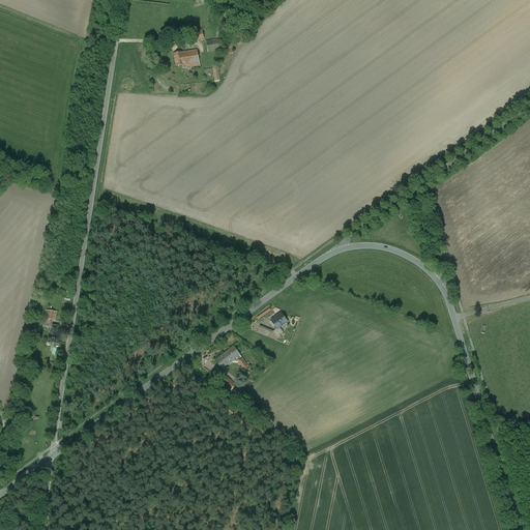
[(202,30),(194,32),(196,39),(204,38),(202,30)]
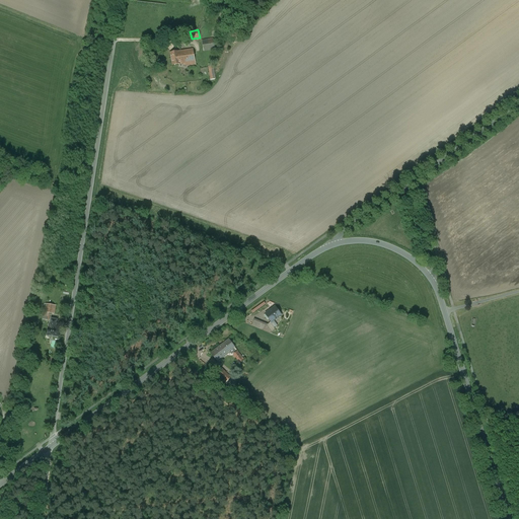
[(213,40),(202,41),(204,51),(215,50),(213,40)]
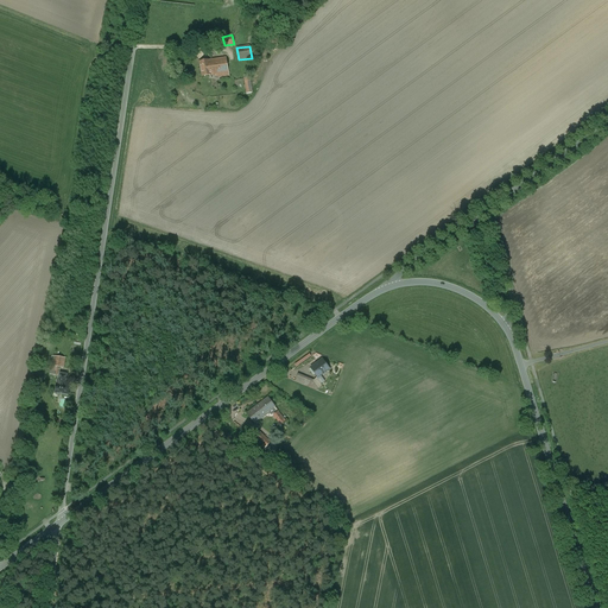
[(226,57),(209,61),(211,75),(220,74),(221,77),(229,76),(226,57)]
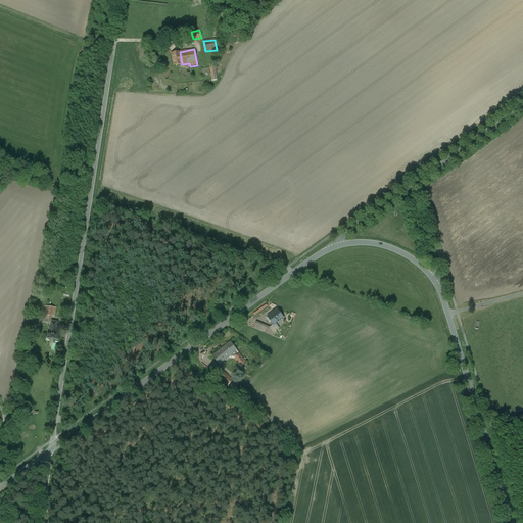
[(180,52),(172,53),(174,65),(182,64),(180,52)]
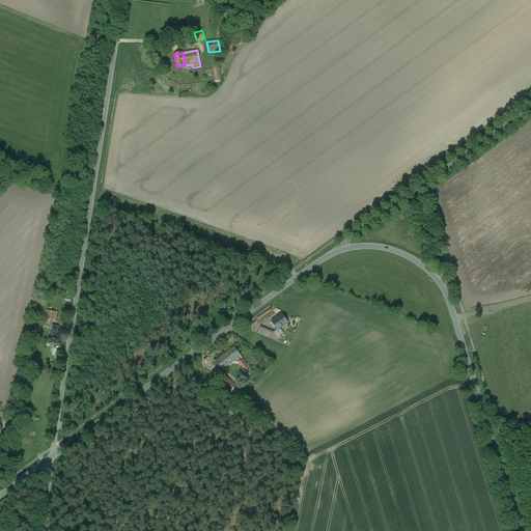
[(55,312),(49,310),(47,319),(52,319),(52,315),(54,315),(55,312)]
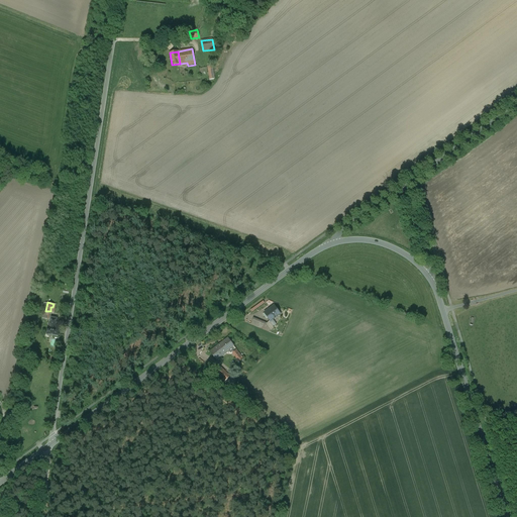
[(251,312),(262,305),(261,303),(249,310),(251,312)]
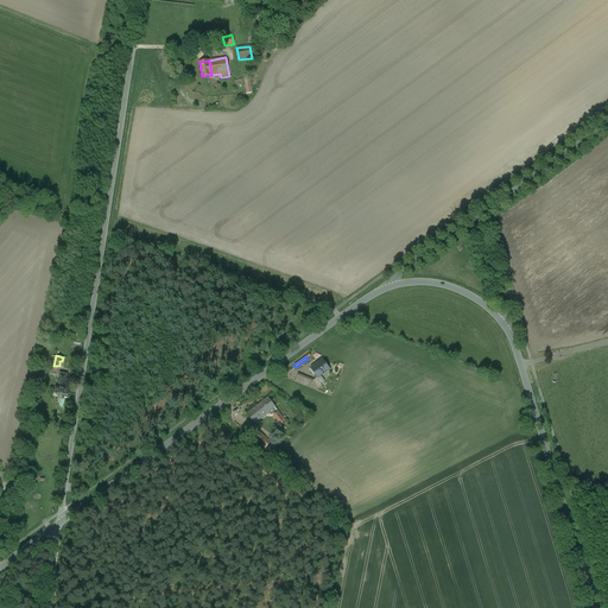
[(323,360),(311,368),(318,378),(330,369),(323,360)]
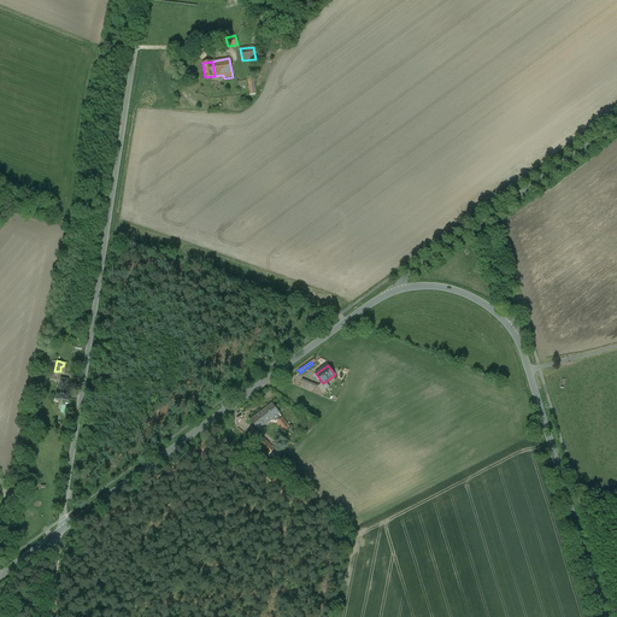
[(65,380),(59,378),(58,389),(57,389),(54,399),(66,401),(68,392),(65,391),(66,389),(64,388),(65,380)]
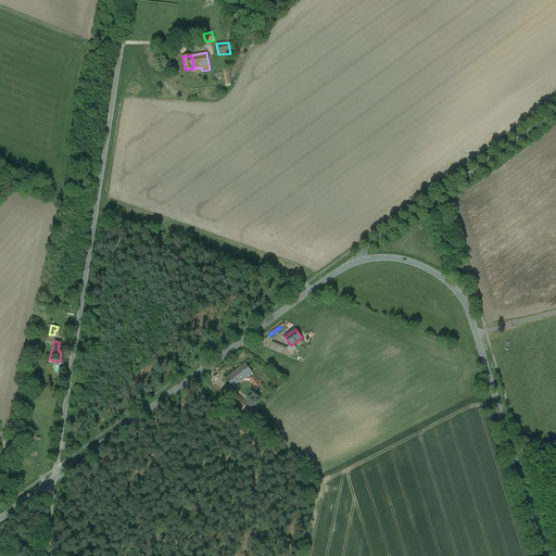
[(269,349),(280,352),(282,345),(270,342),(269,349)]
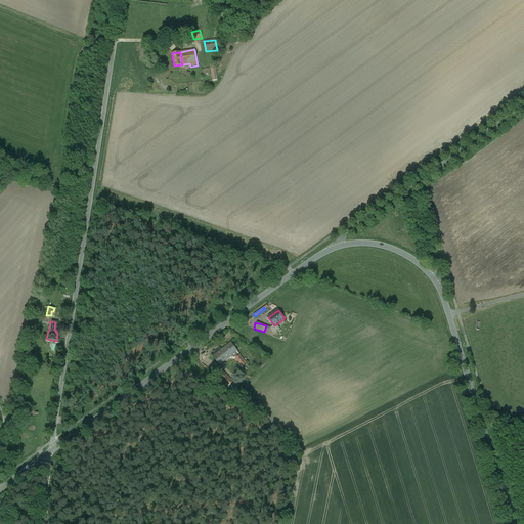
[(272,326),(264,333),(272,337),(277,333),(272,326)]
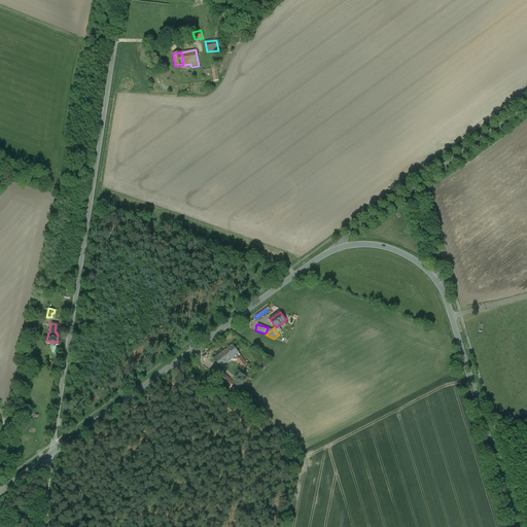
[(231,345),(213,359),(220,369),(229,360),(226,358),(236,351),(231,345)]
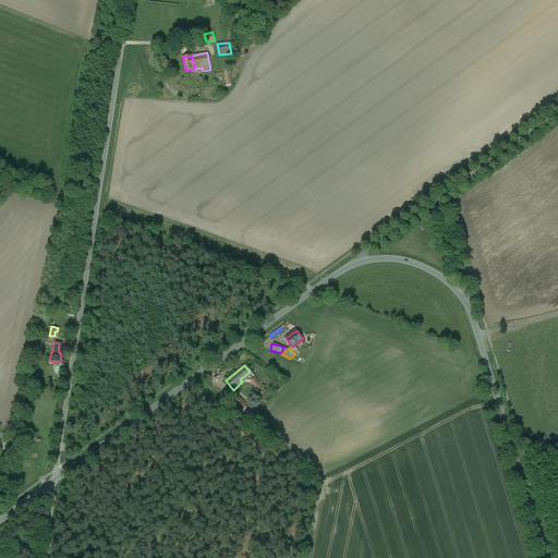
[(262,386),(254,378),(250,381),(256,390),(262,386)]
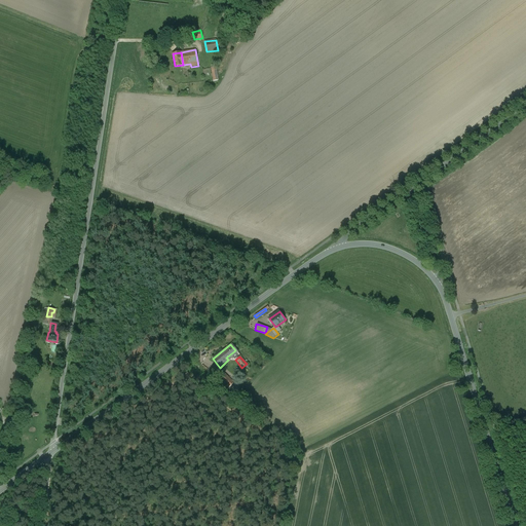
[(223,373),(215,366),(212,370),(219,377),(223,373)]
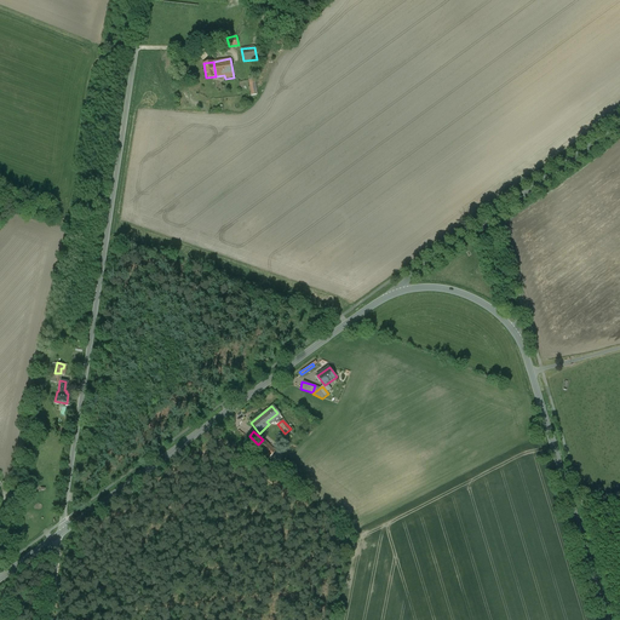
[(277,448),(265,437),(263,440),(258,445),(271,455),(277,448)]
